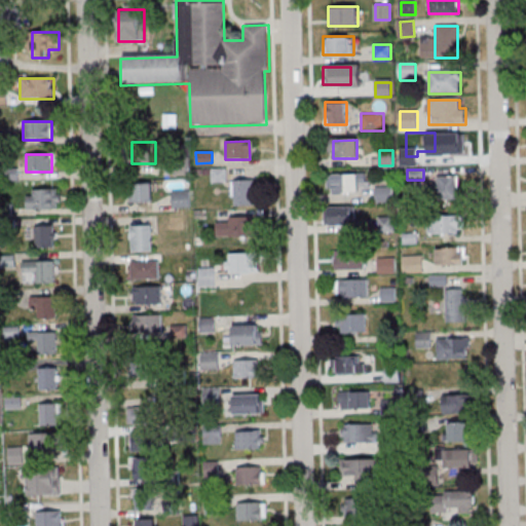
[(334,176),(358,175),(358,193),(334,193),(334,176)]
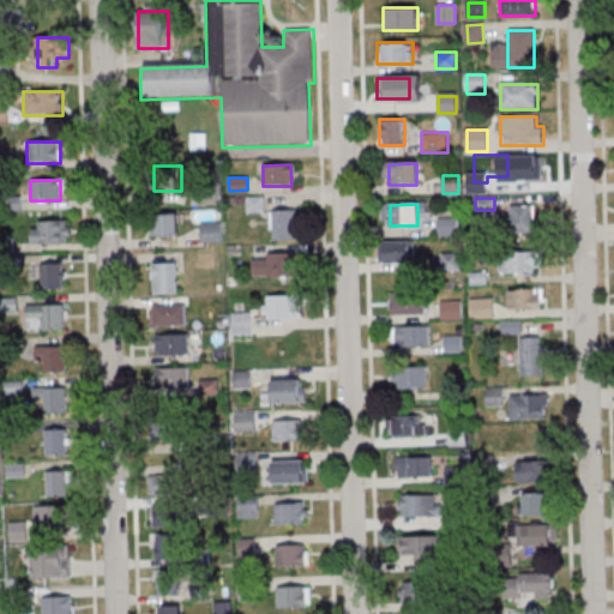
[(536,232),(536,204),(509,204),(509,232),(536,232)]
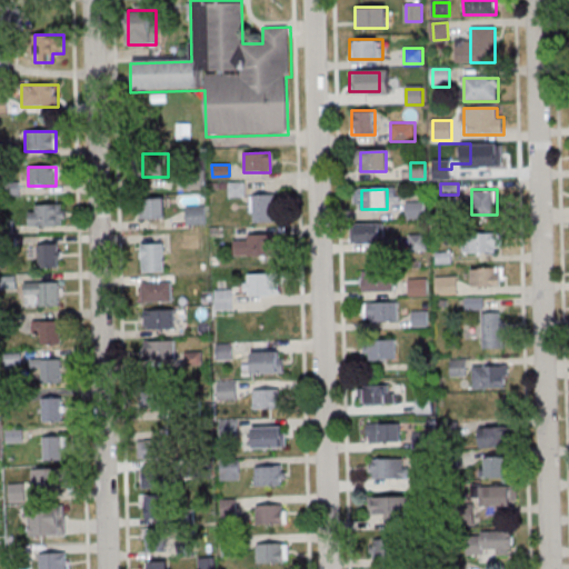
[(278,221),(278,193),(250,193),(250,221),(278,221)]
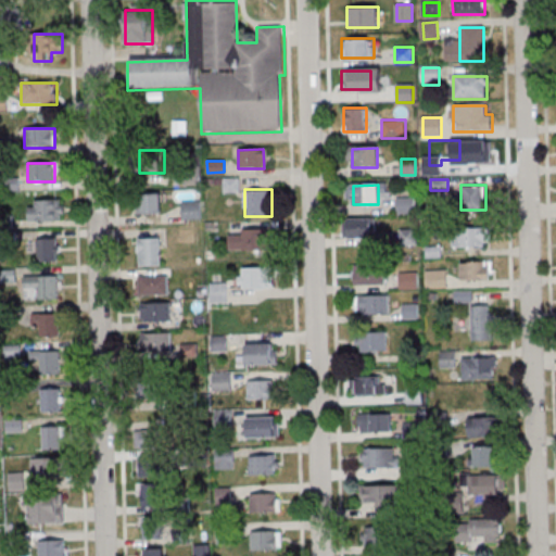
[(135,193),(135,213),(161,213),(161,193),(135,193)]
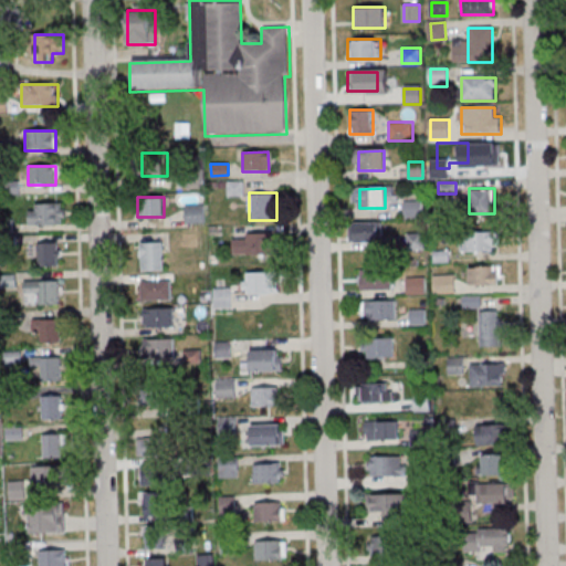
[(404,217),(422,217),(422,200),(404,200),(404,217)]
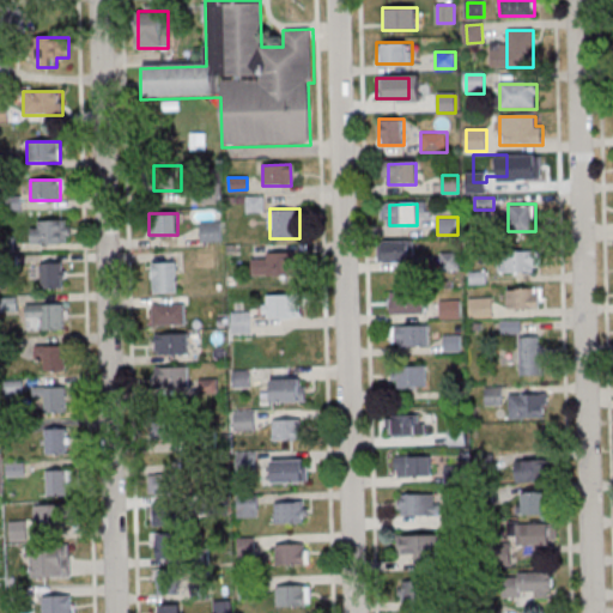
[(70,243),(70,220),(31,220),(31,243),(70,243)]
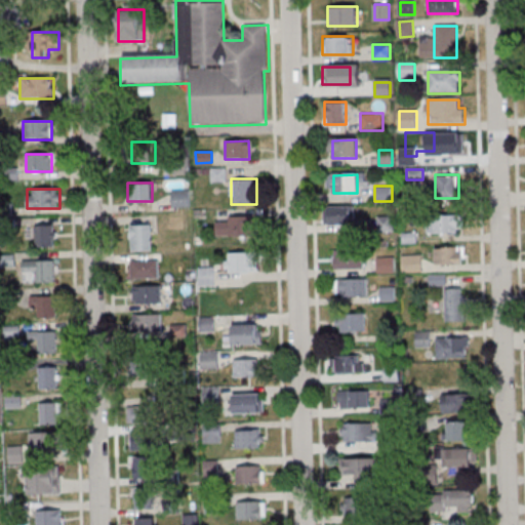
[(189,208),(189,190),(171,190),(171,208),(189,208)]
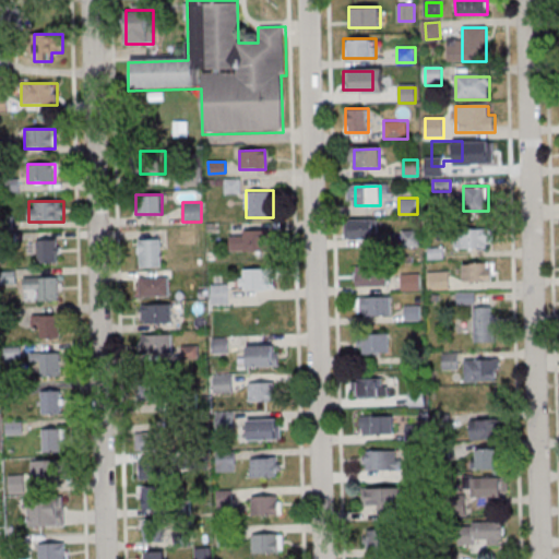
[(347,222),(373,221),(373,240),(348,240),(347,222)]
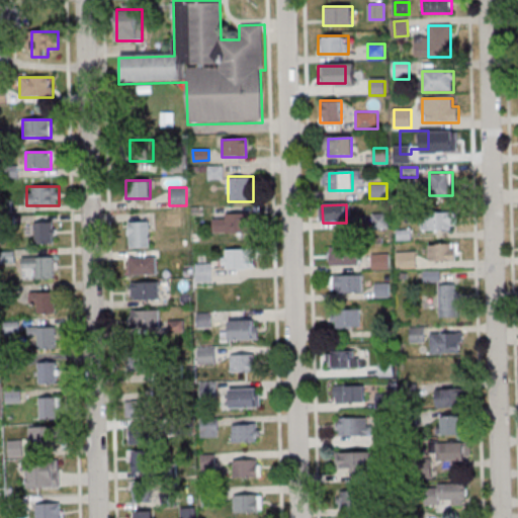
[(455,211),(422,211),(422,230),(455,230),(455,211)]
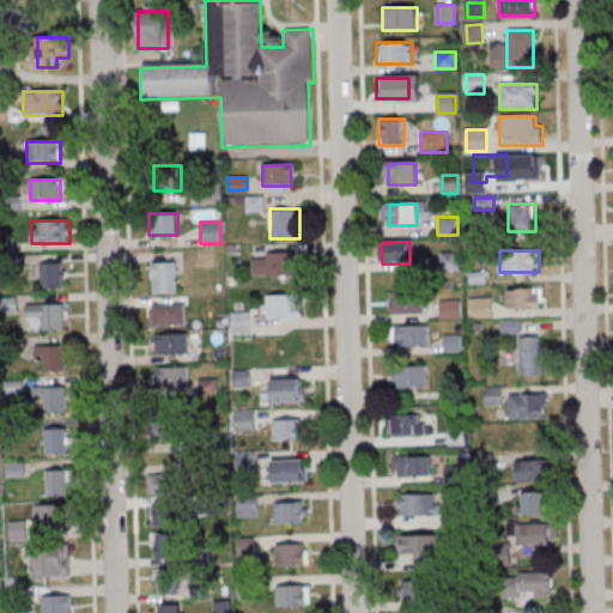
[(267,255),(295,254),(296,275),(267,275),(267,255)]
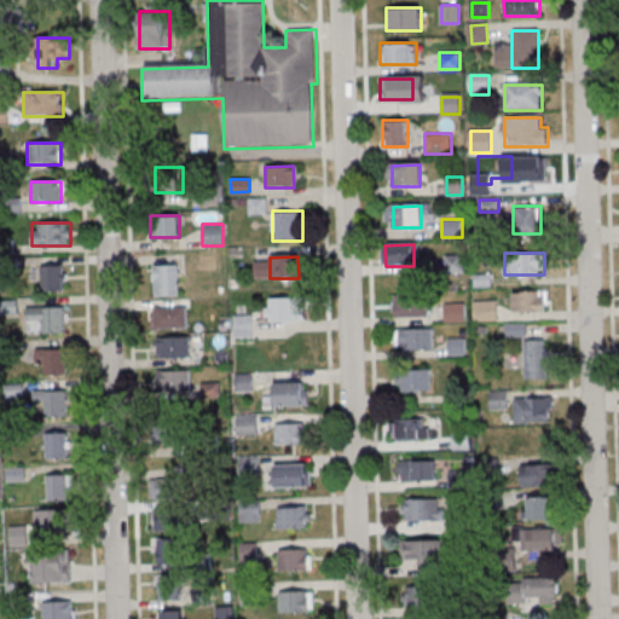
[(42,267),(63,266),(64,293),(42,293),(42,267)]
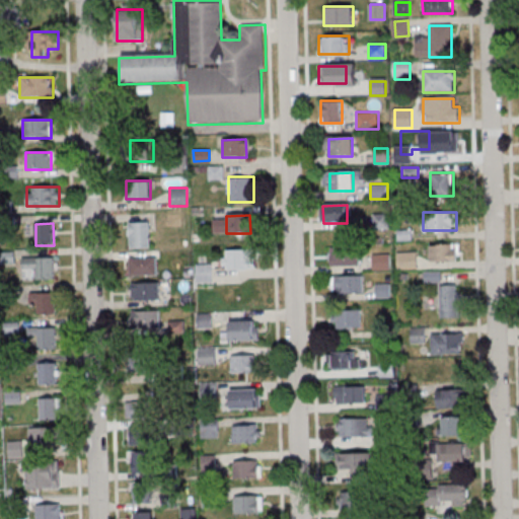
[(129,223),(147,223),(147,245),(130,245),(129,223)]
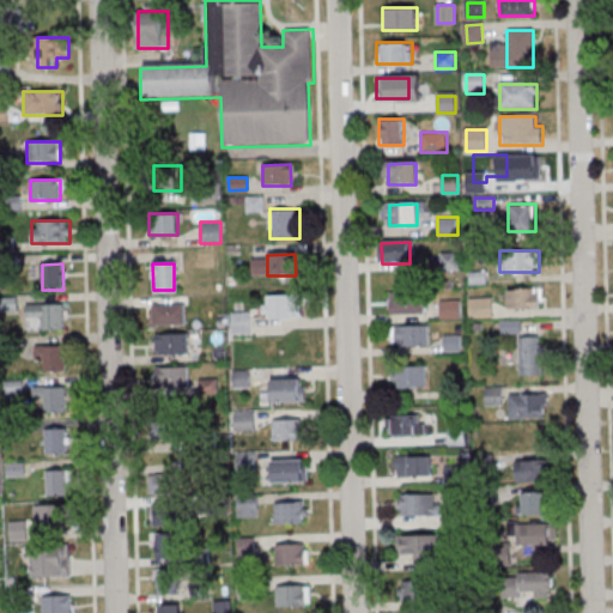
[(509,308),(540,308),(540,287),(509,287),(509,308)]
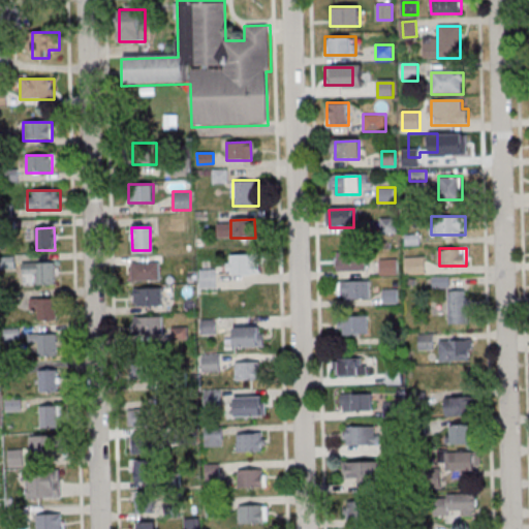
[(336,270),(367,270),(367,251),(336,251),(336,270)]
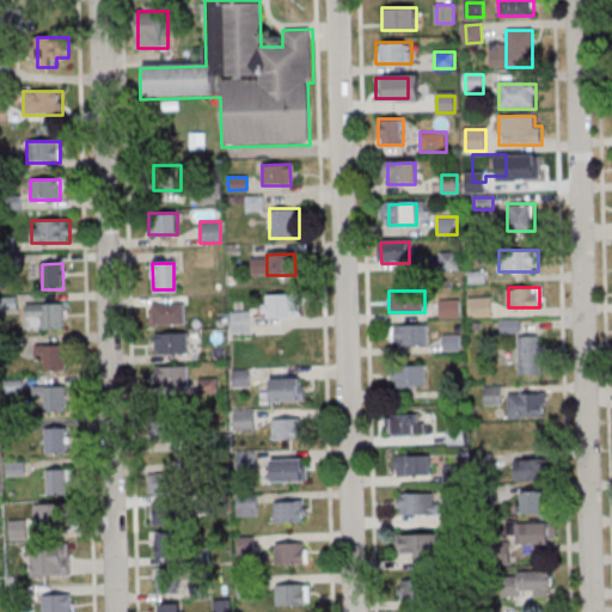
[(301,318),(301,294),(263,294),(263,318),(301,318)]
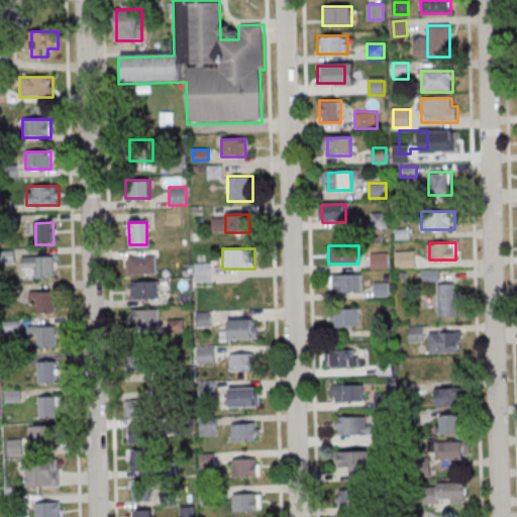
[(416,251),(396,251),(396,268),(416,268),(416,251)]
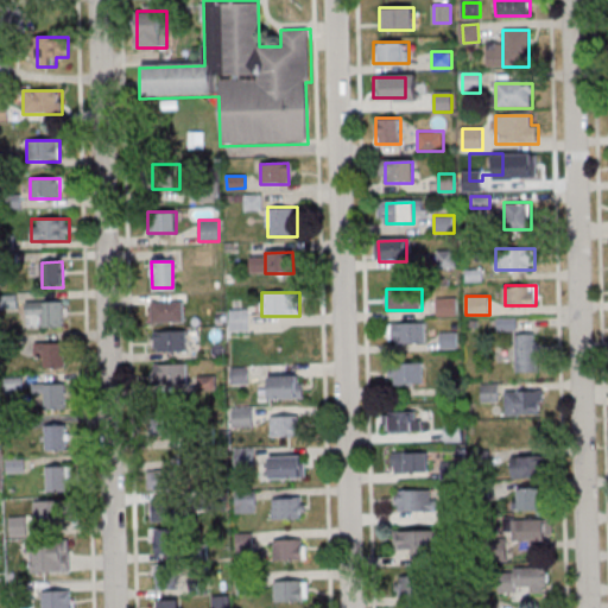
[(457,315),(457,298),(436,298),(436,315),(457,315)]
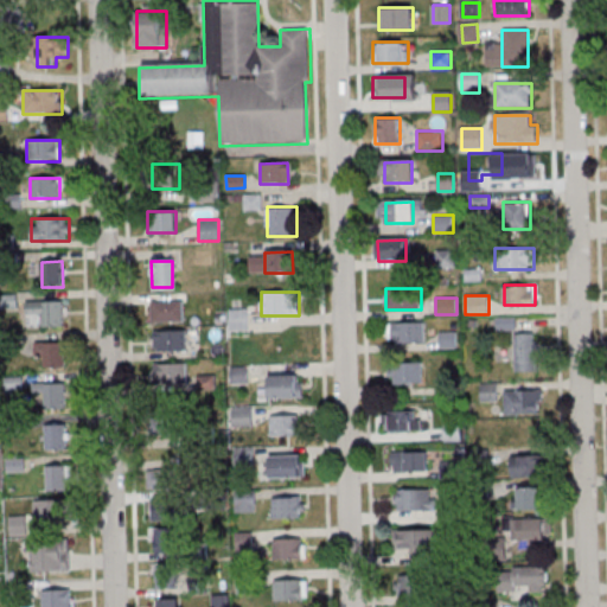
[(42,304),(62,302),(63,328),(43,328),(42,304)]
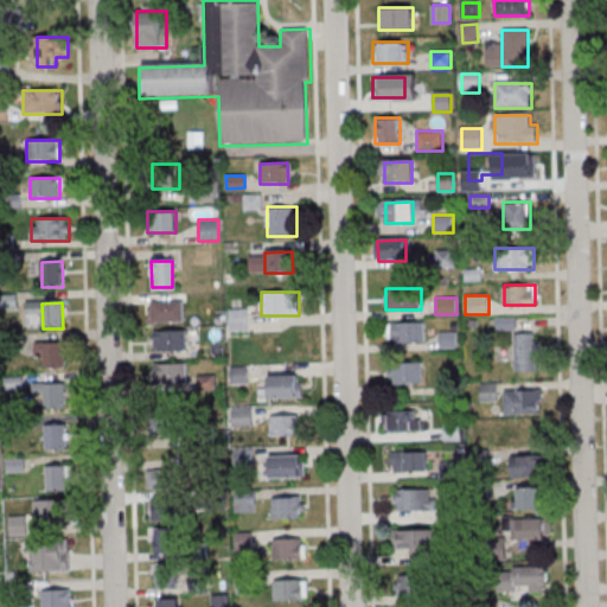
[(151,304),(183,302),(183,323),(152,324),(151,304)]
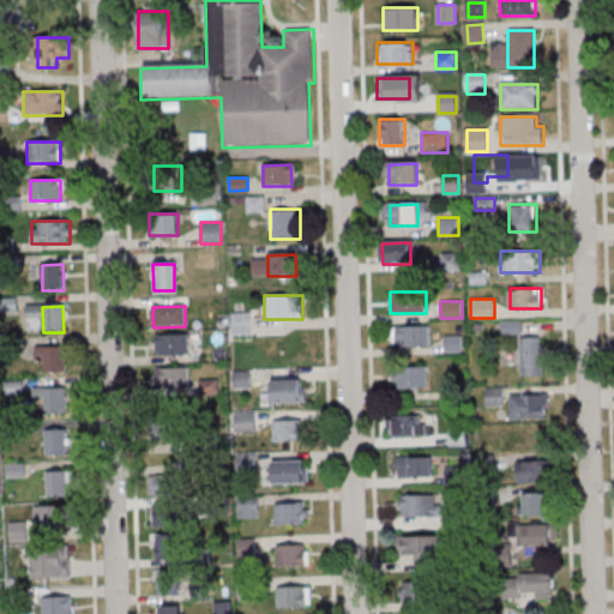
[(401,327),(428,326),(429,348),(401,348),(401,327)]
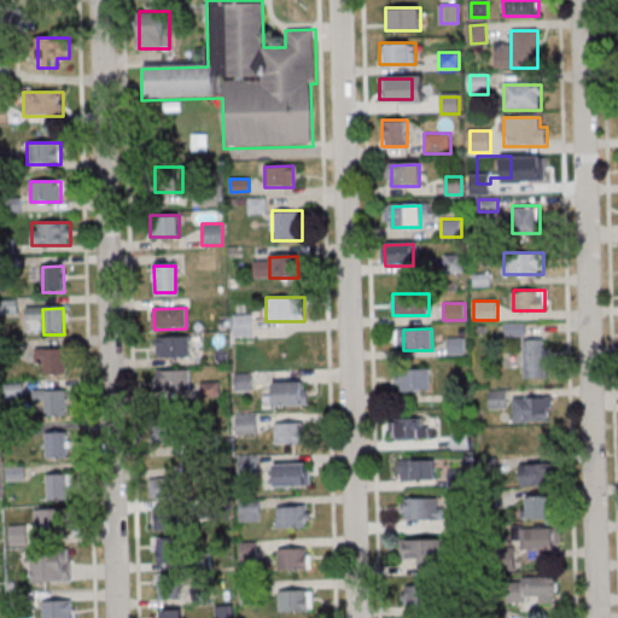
[(156,338),(188,337),(190,359),(157,360),(156,338)]
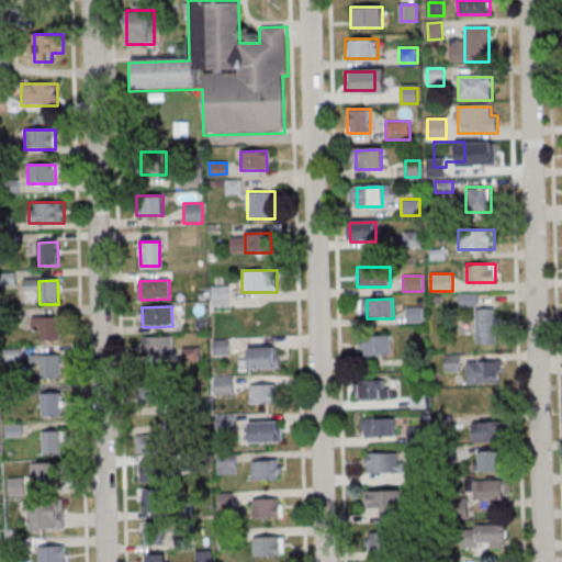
[(407,322),(423,322),(423,308),(407,310),(407,322)]
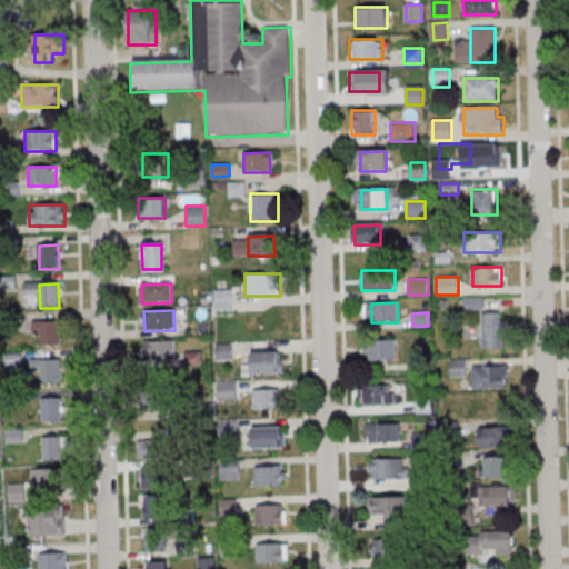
[(482,348),(503,348),(503,312),(482,312),(482,348)]
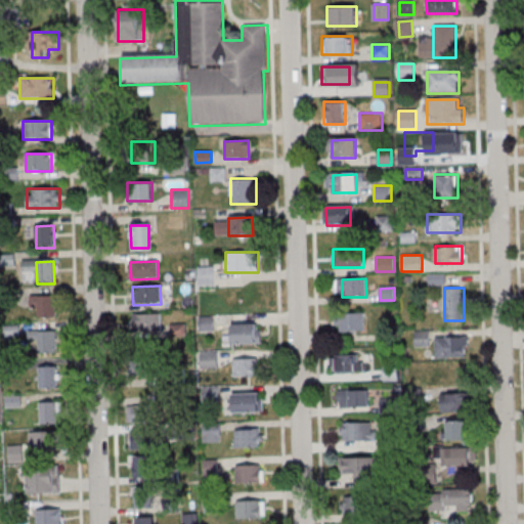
[(37,297),(55,296),(55,318),(38,319),(37,297)]
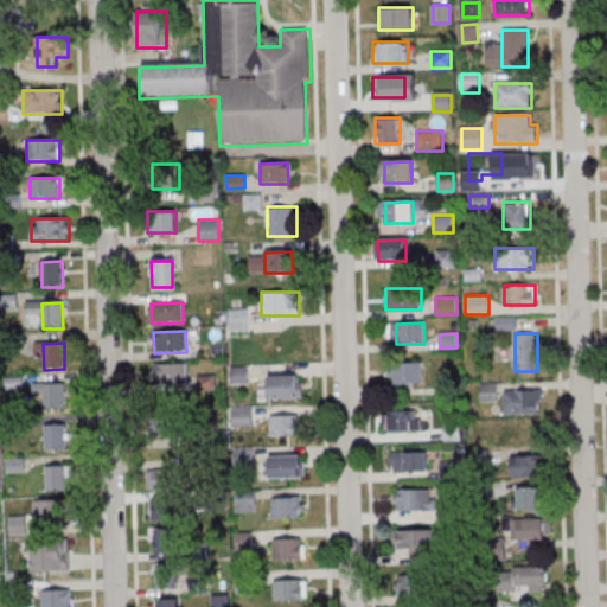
[(393,364),(420,363),(421,384),(394,384),(393,364)]
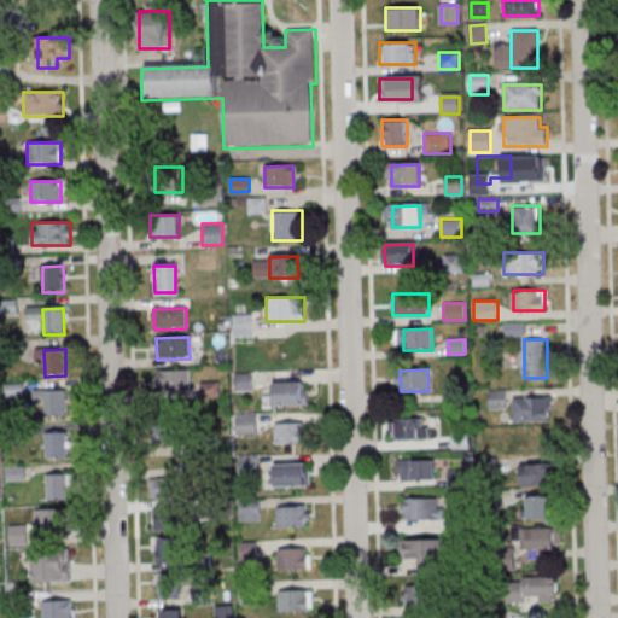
[(157,372),(190,371),(190,391),(158,392),(157,372)]
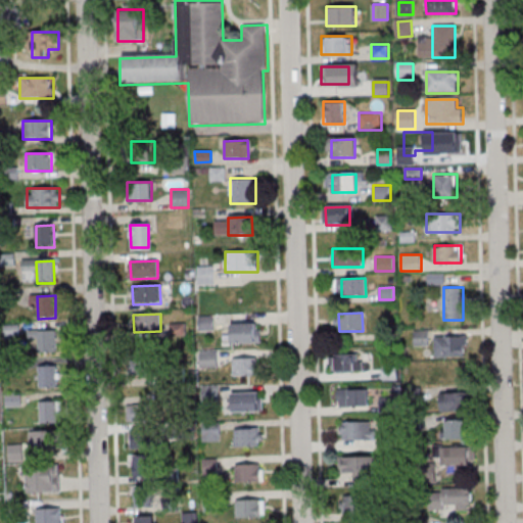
[(198,318),(214,317),(214,331),(198,331),(198,318)]
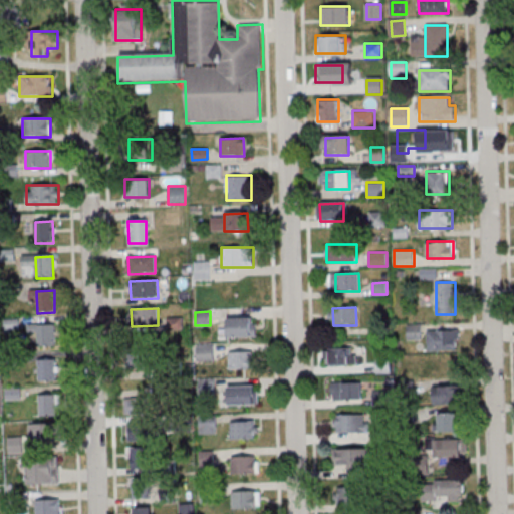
[(228,320),(251,320),(251,337),(228,338),(228,320)]
